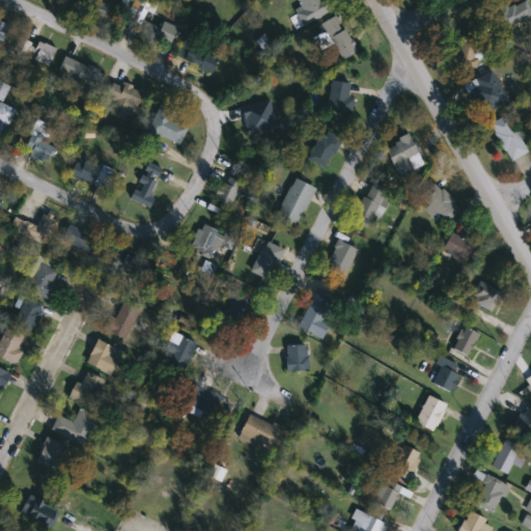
[(103,0),(103,4),(107,4),(107,19),(93,18),(93,0),(103,0)]
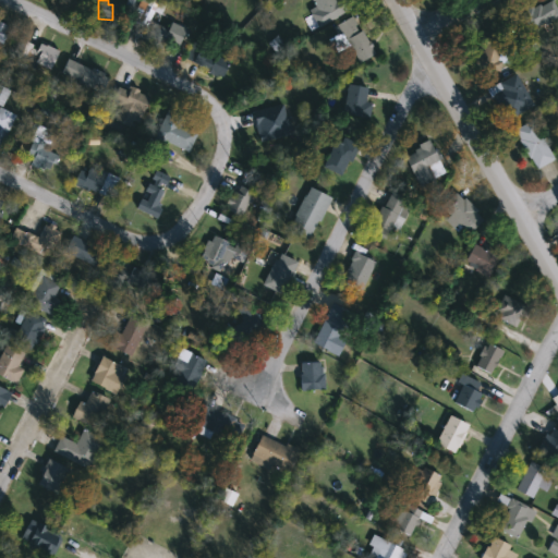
[(147,0),(158,4),(149,22),(168,29),(171,23),(186,29),(180,46),(166,39),(161,48),(145,41),(148,33),(131,25),(142,0),(147,0)]
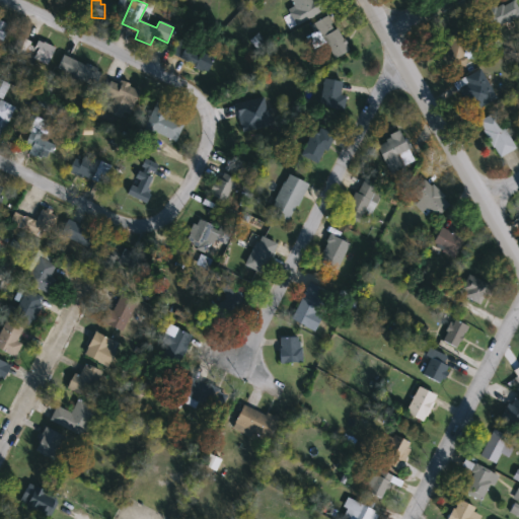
[(288,29),(281,16),(295,9),(290,0),(311,0),(312,1),(313,0),(318,0),(324,11),(288,29)]
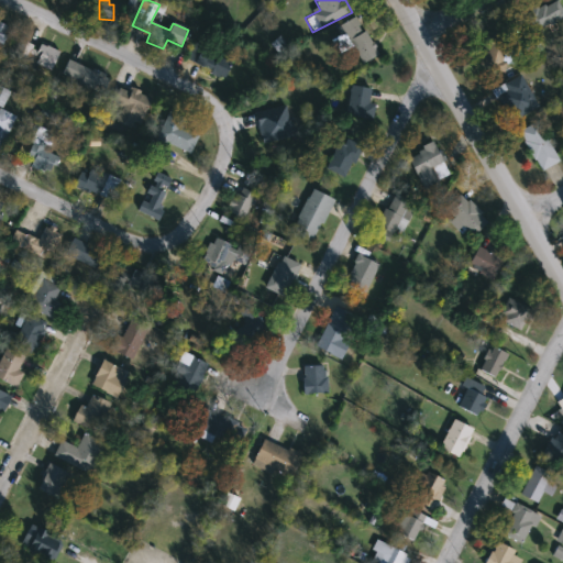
[(562,18),(536,31),(528,13),(554,0),(558,0),(562,12),(562,18)]
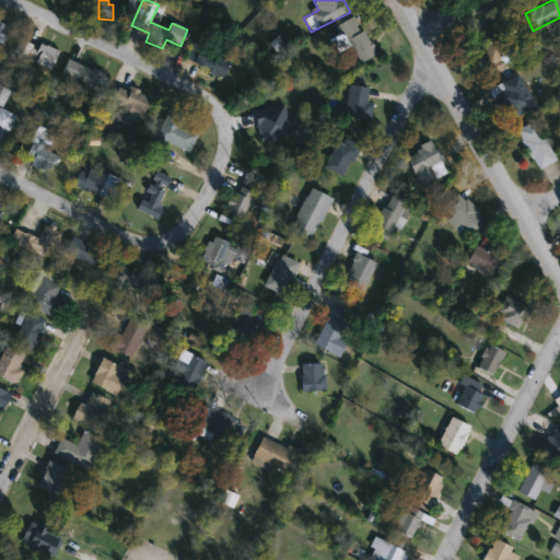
[(372,46),(354,57),(337,27),(353,16),(372,46)]
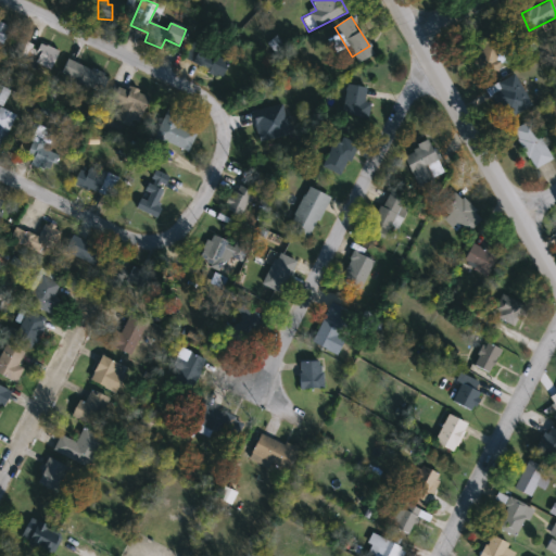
[(0,25),(9,29),(2,43),(0,42),(0,25)]
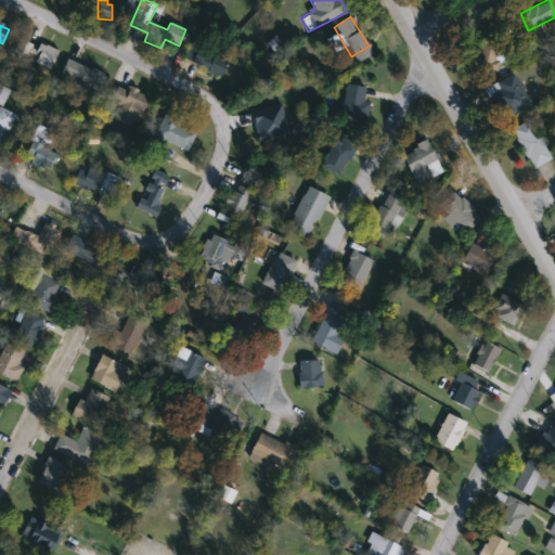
[(478,72),(475,40),(498,38),(501,69),(478,72)]
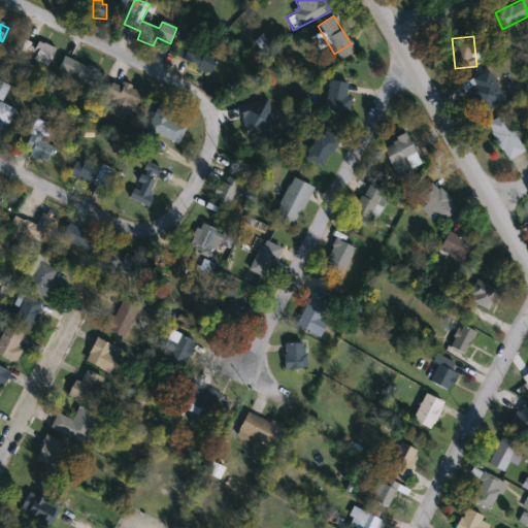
[(218,59),(211,73),(175,58),(183,43),(218,59)]
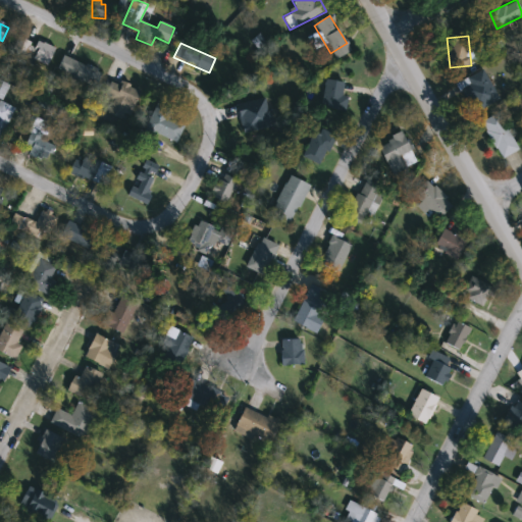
[(94,88),(57,69),(64,55),(101,72),(94,88)]
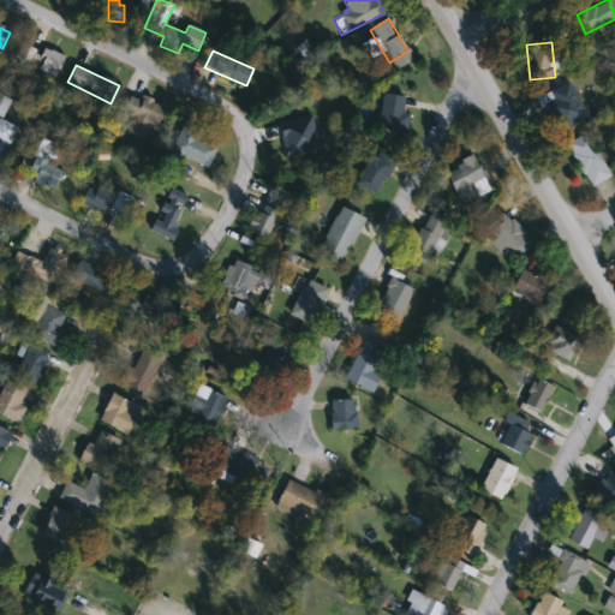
[(557,133),(538,99),(569,82),(589,117),(557,133)]
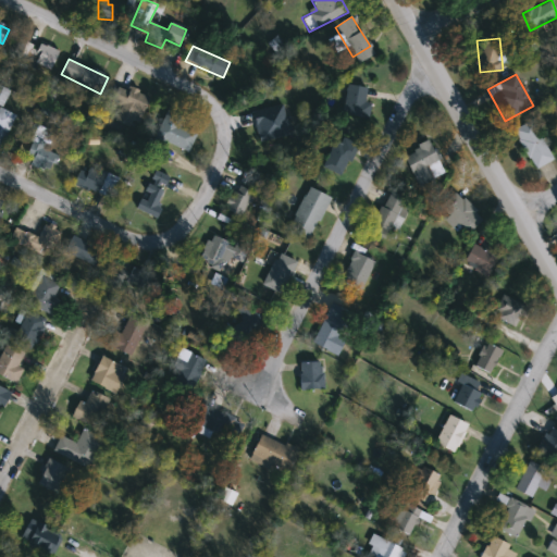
[(116,119),(123,107),(112,101),(121,84),(150,98),(135,127),(116,119)]
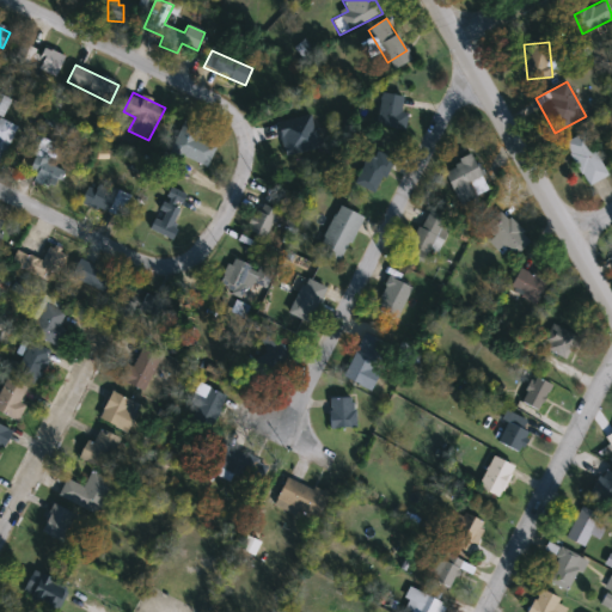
[(377,127),(383,93),(407,97),(401,132),(377,127)]
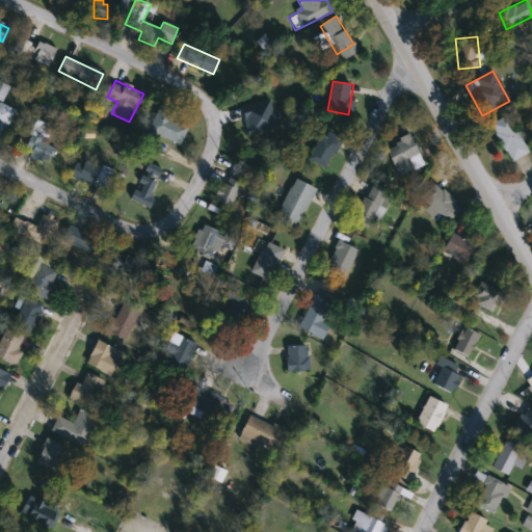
[(2,102),(0,101),(0,82),(9,87),(2,102)]
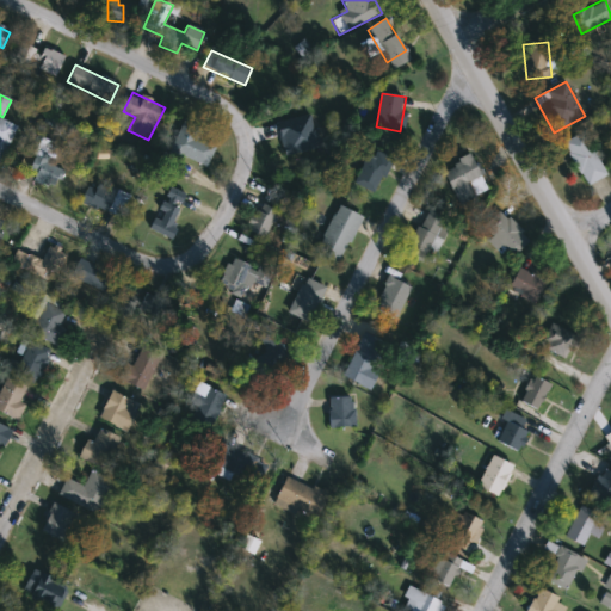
[(277,124),(312,115),(320,148),(285,156),(277,124)]
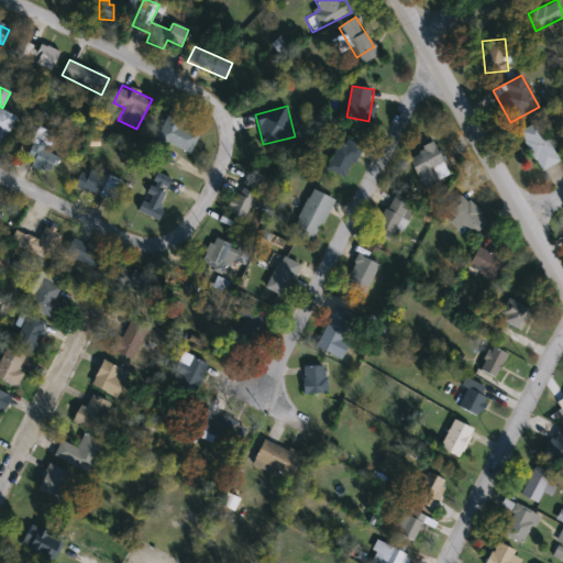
[(179,125),(199,136),(189,155),(156,138),(169,111),(184,119),(179,125)]
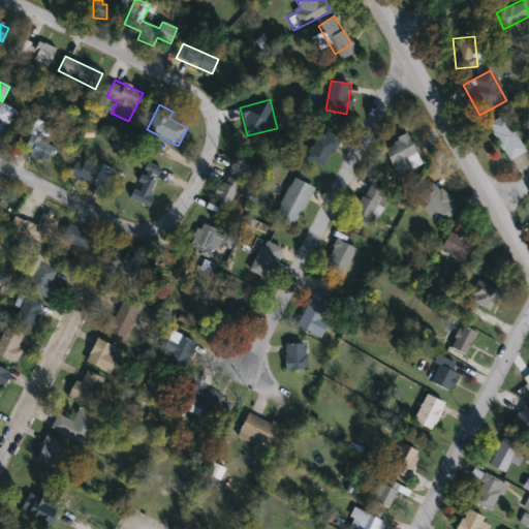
[(490,122),(507,115),(525,153),(507,161),(490,122)]
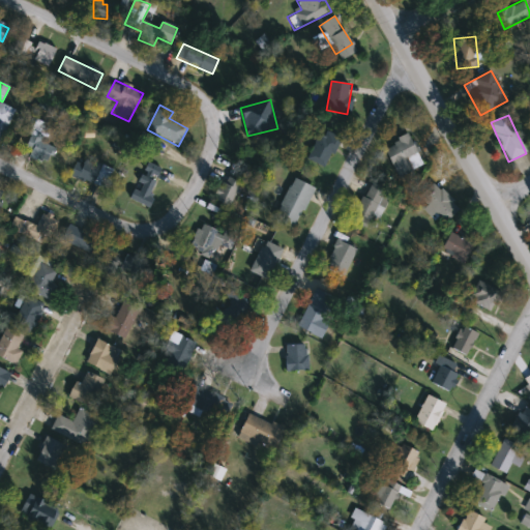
[(25,133),(33,118),(49,125),(40,141),(55,148),(47,163),(23,150),(31,136),(25,133)]
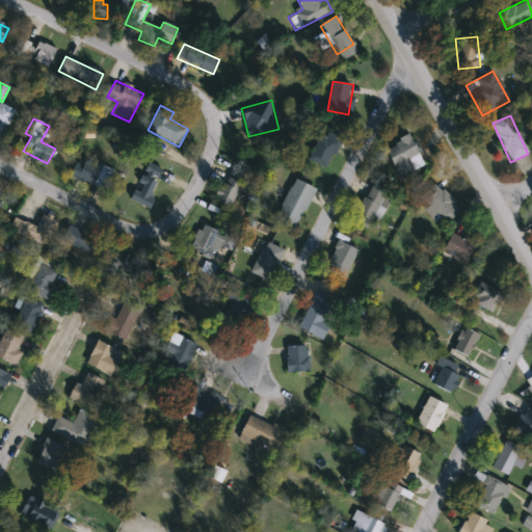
[(0,142),(0,120),(8,124),(0,142)]
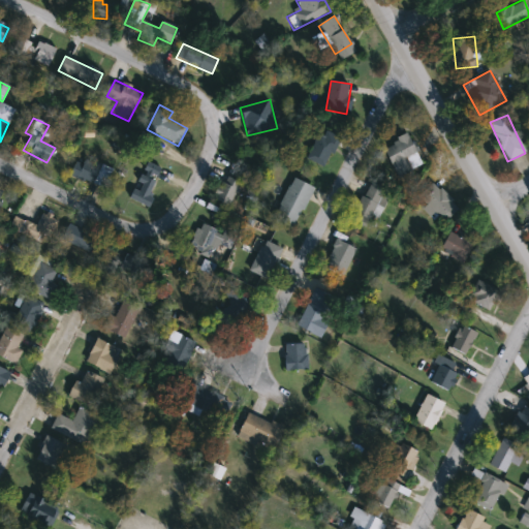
[(339,138),(324,167),(307,158),(321,129),(339,138)]
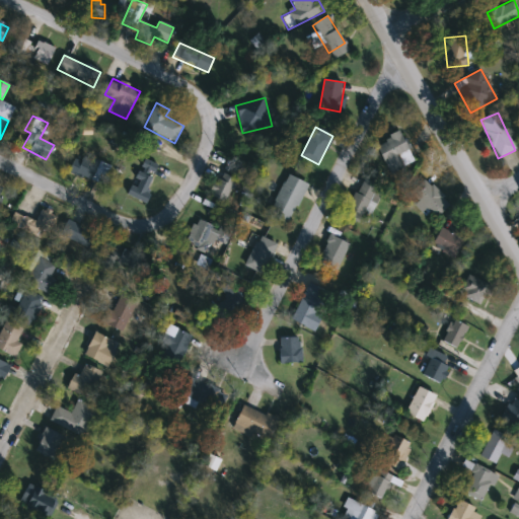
[(376,144),(400,133),(416,164),(390,175),(376,144)]
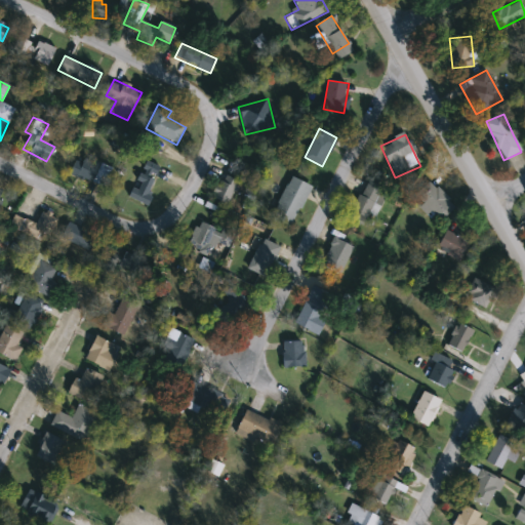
[(103,188),(70,174),(78,155),(110,168),(103,188)]
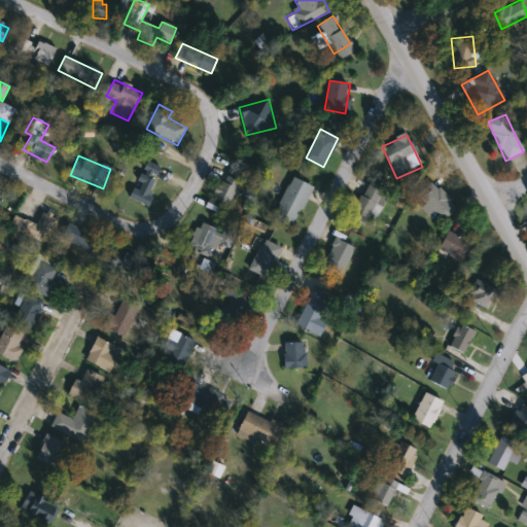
[(163,169),(145,205),(129,198),(146,162),(163,169)]
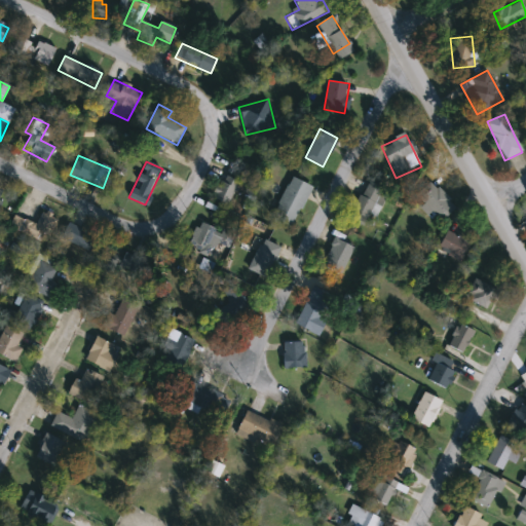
[(239,183),(226,205),(212,197),(225,175),(239,183)]
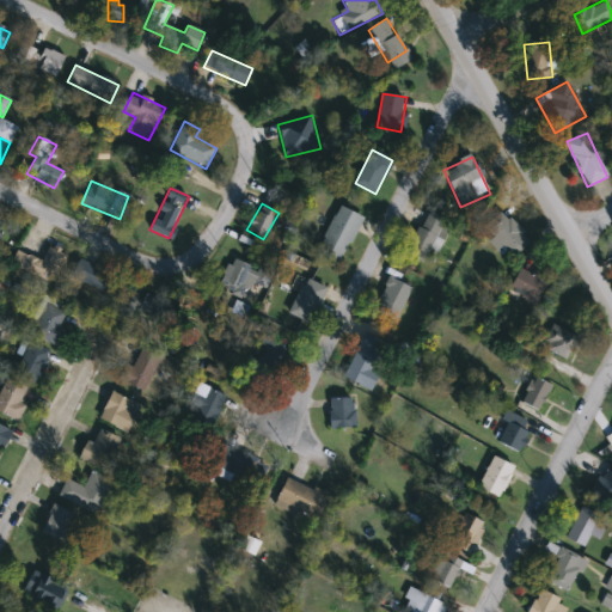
[(363,219),(337,265),(316,252),(342,207),(363,219)]
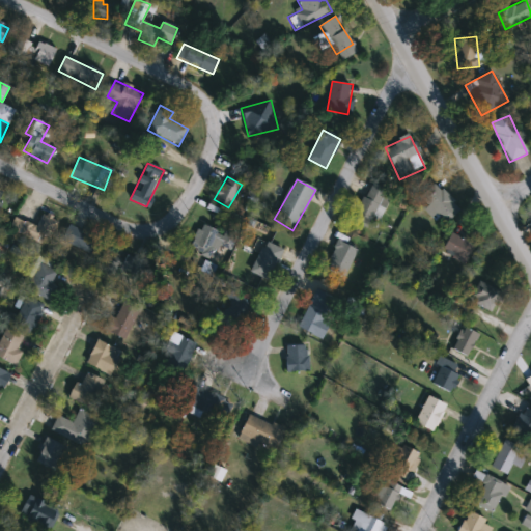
[(444,224),(419,199),(435,183),(459,208),(444,224)]
